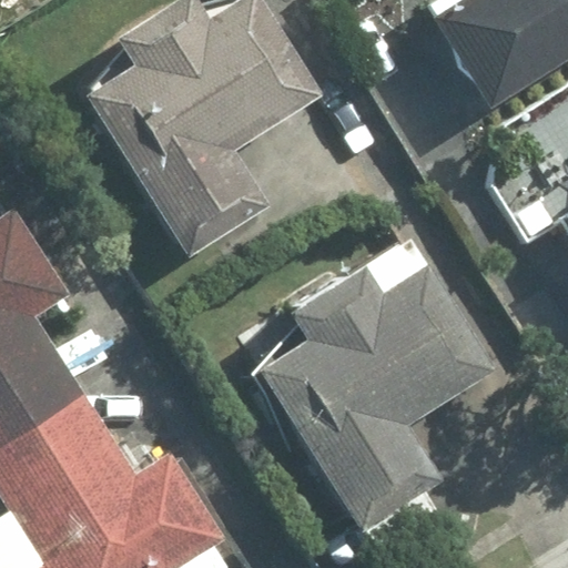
[(275,0),(174,0),(73,56),(182,253),(280,200),(246,141),(328,95),(275,0)]
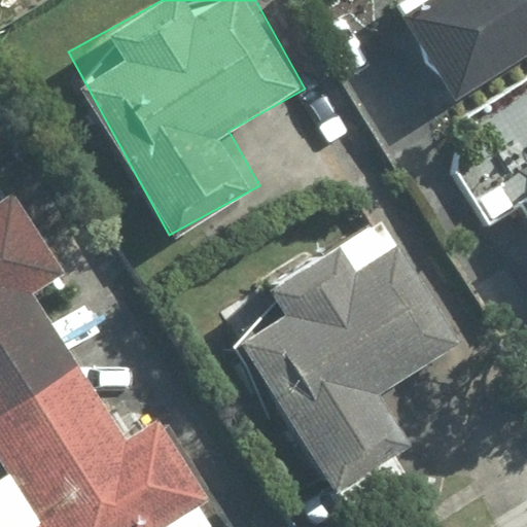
[(526,0),(387,0),(455,106),(526,60),(526,0)]
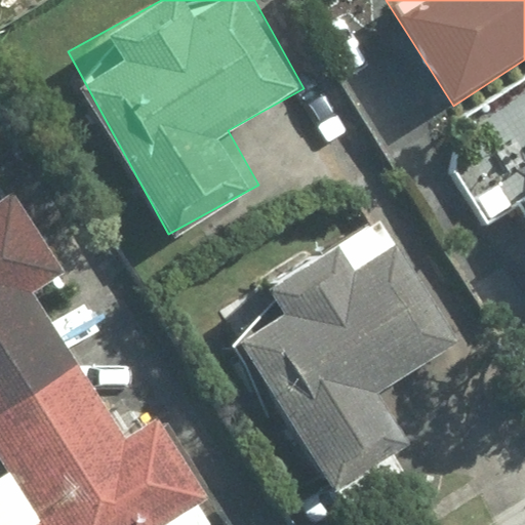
[(484,155),(449,177),(484,231),(518,208),(484,155)]
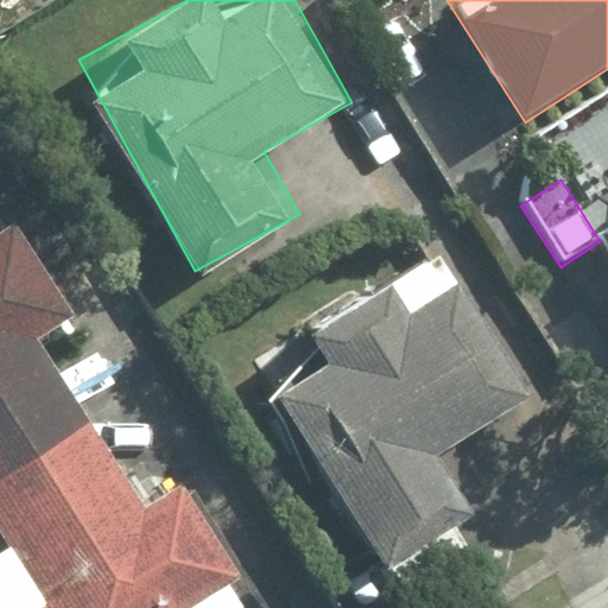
[(0,477),(100,420),(43,325),(70,309),(12,213),(0,219),(0,477)]
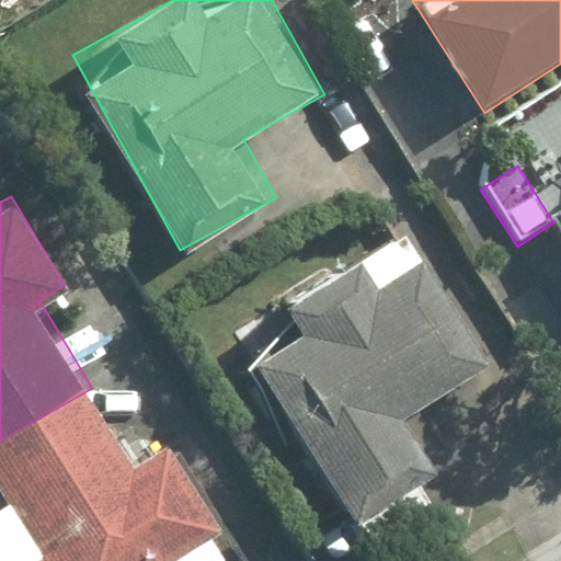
[(413,254),(250,357),(355,523),(447,465),(410,407),(481,362),(413,254)]
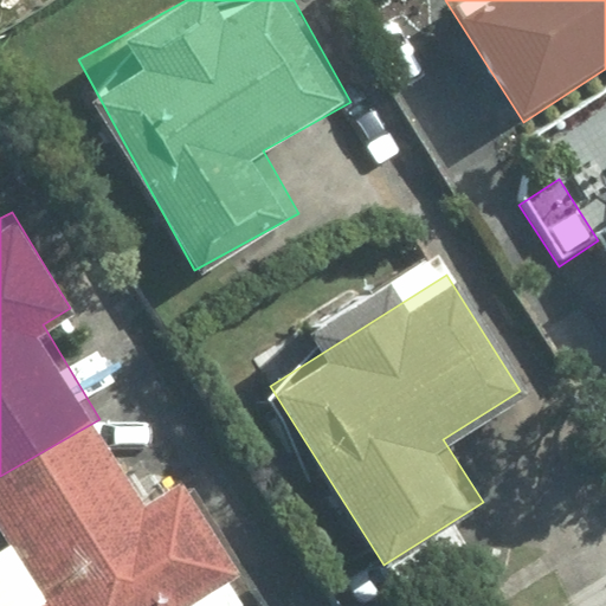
[(100,419),(0,476),(0,541),(38,605),(193,605),(233,582),(179,491),(153,508),(100,419)]
